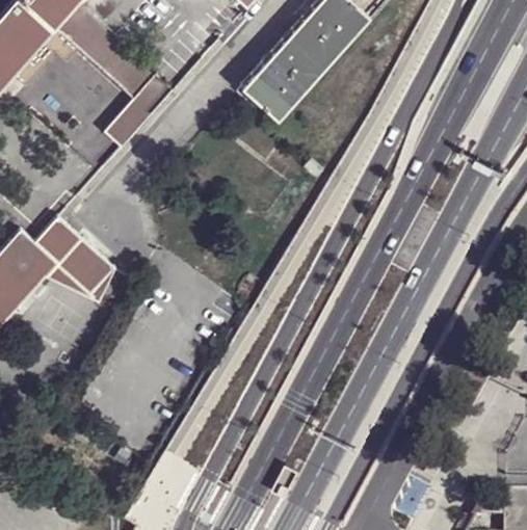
[(9,0),(0,10),(0,89),(2,87),(55,27),(74,4),(77,0),(9,0)]
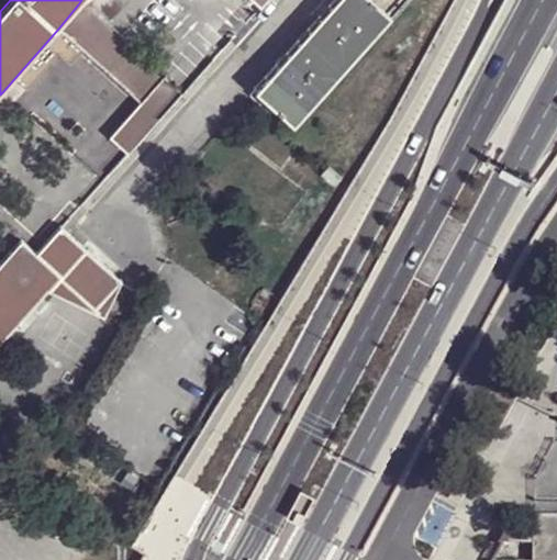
[(327,0),(254,87),(294,123),(390,12),(375,0),(327,0)]
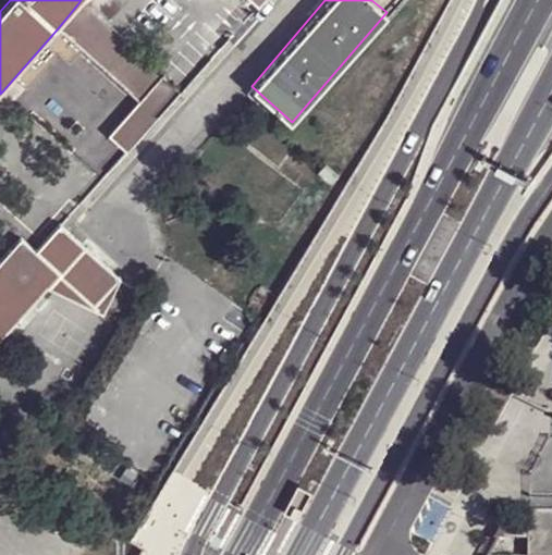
[(371,0),(387,12),(396,0),(371,0)]
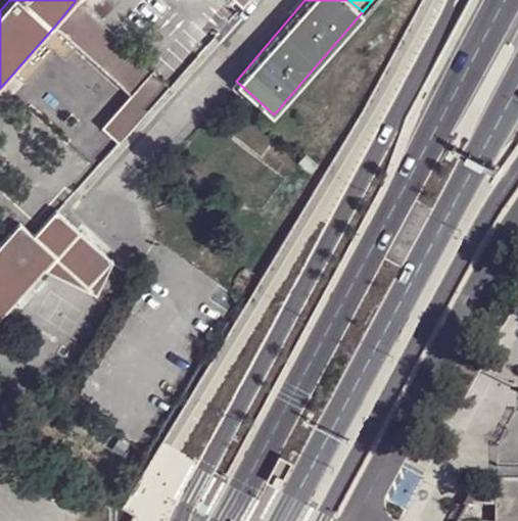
[(120,145),(169,89),(73,4),(54,27),(131,96),(101,129),(120,145)]
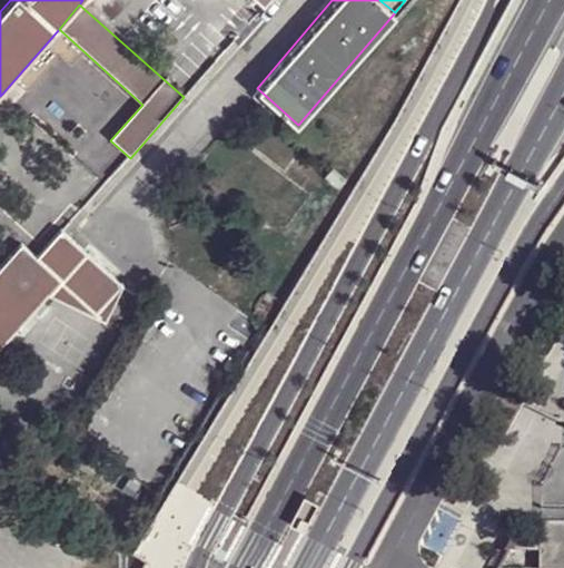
[(107,323),(125,286),(62,231),(38,258),(63,282),(51,295),(107,323)]
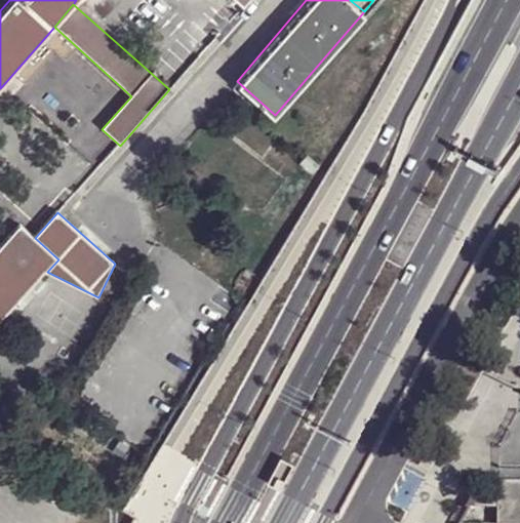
[(0,325),(47,272),(58,259),(35,238),(22,226),(0,249),(0,325)]
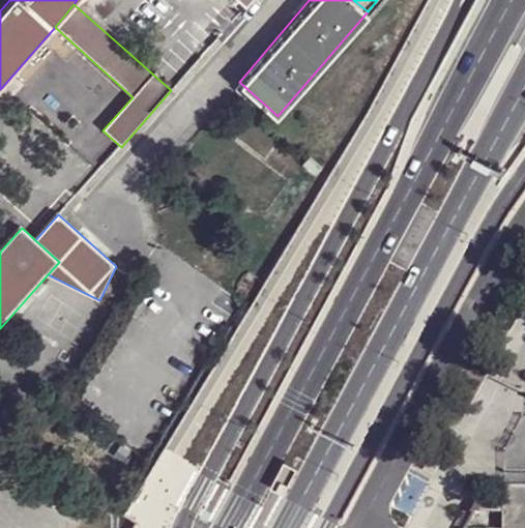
[(524,527),(524,486),(499,487),(499,527),(524,527)]
